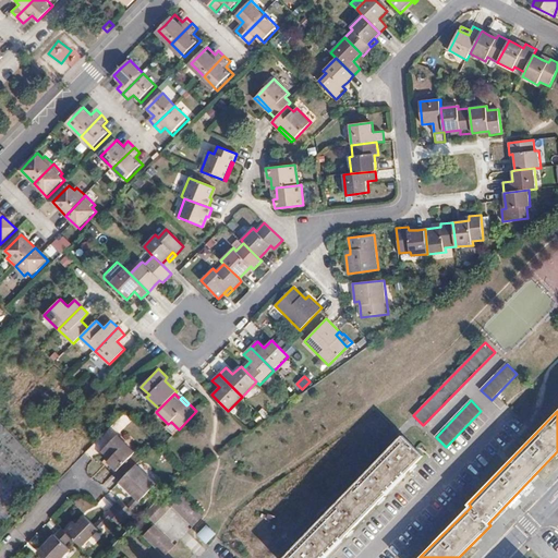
[(121,431),(132,420),(124,413),(113,424),(121,431)]
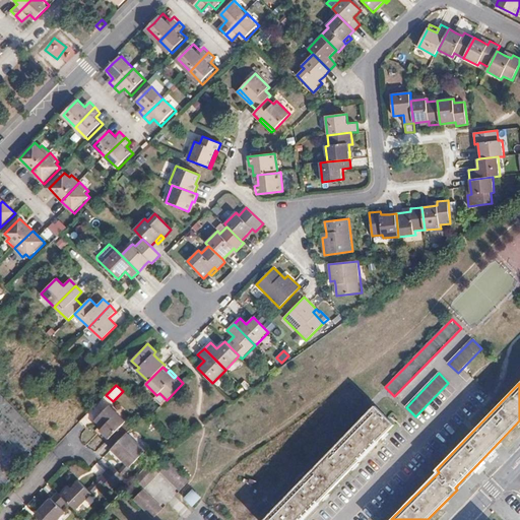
[(167,400),(159,393),(156,395),(154,397),(163,405),(167,400)]
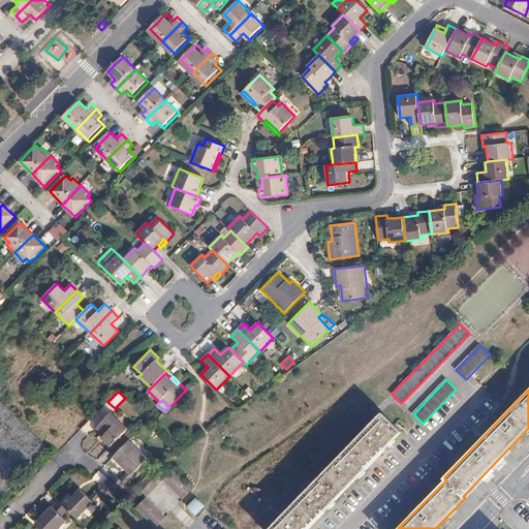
[(0,498),(49,449),(0,401),(0,498)]
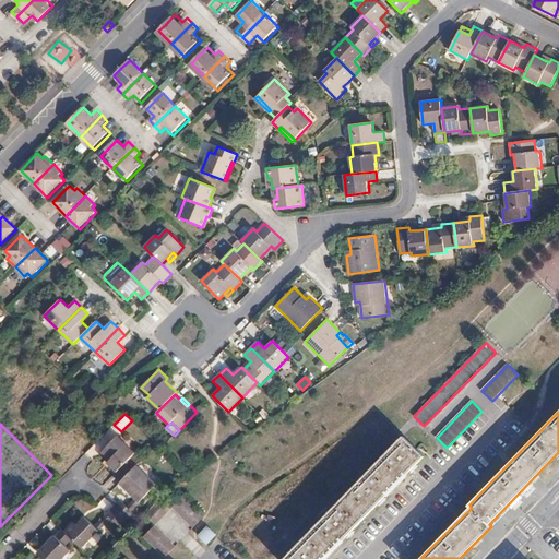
[(137,465),(142,460),(118,436),(103,452),(110,460),(108,462),(117,472),(114,475),(121,482),(137,465)]
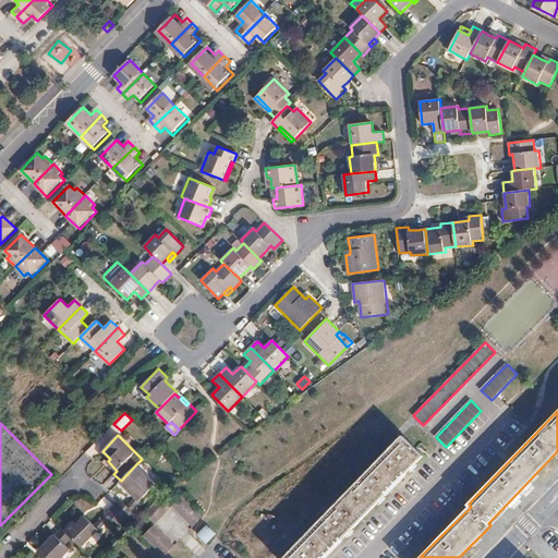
[(324,557),(424,456),(402,436),(284,557),(324,557)]
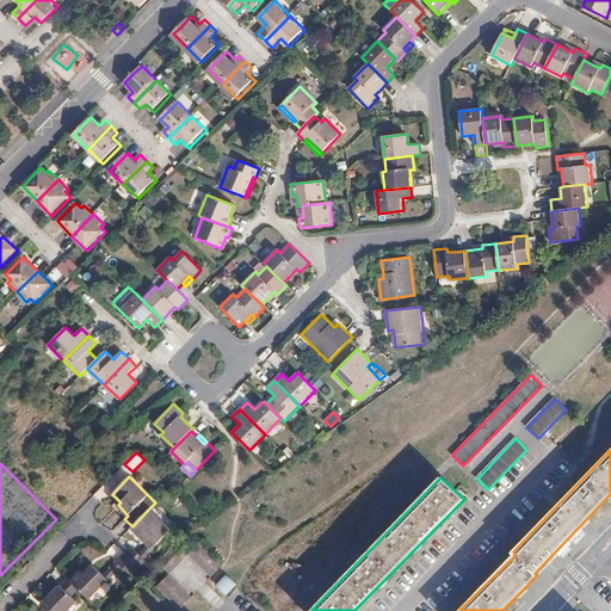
[(133,526),(131,528),(148,544),(153,549),(172,530),(149,508),(133,526)]
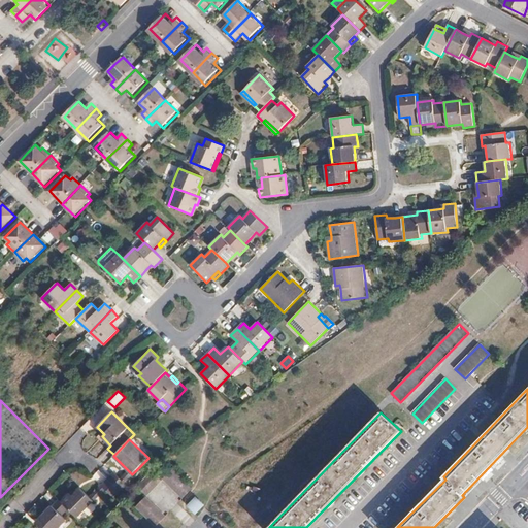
[(173,469),(163,480),(183,498),(193,489),(173,469)]
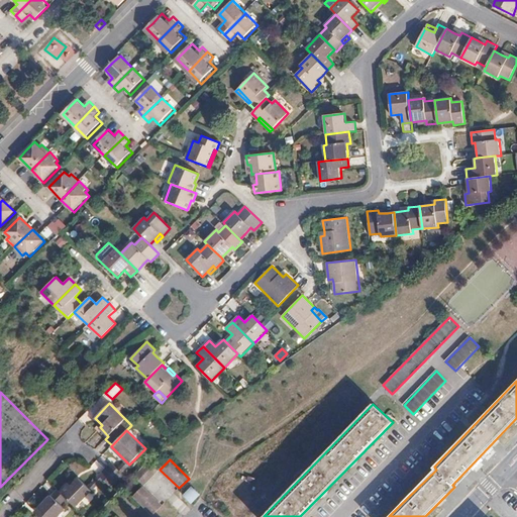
[(121,473),(129,464),(125,460),(117,469),(121,473)]
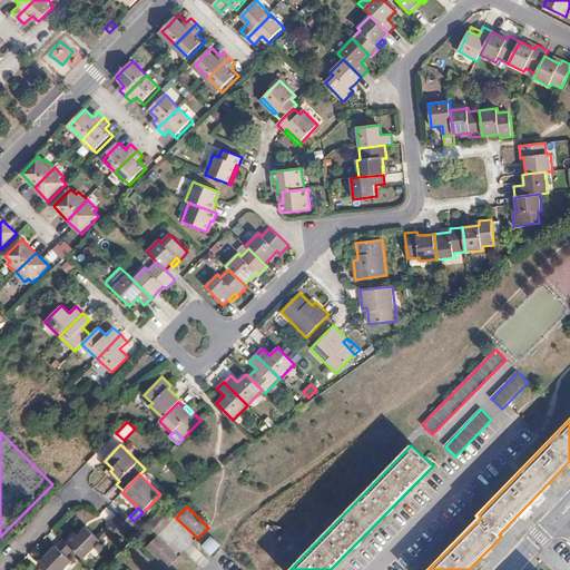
[(164,509),(148,524),(158,536),(175,519),(164,509)]
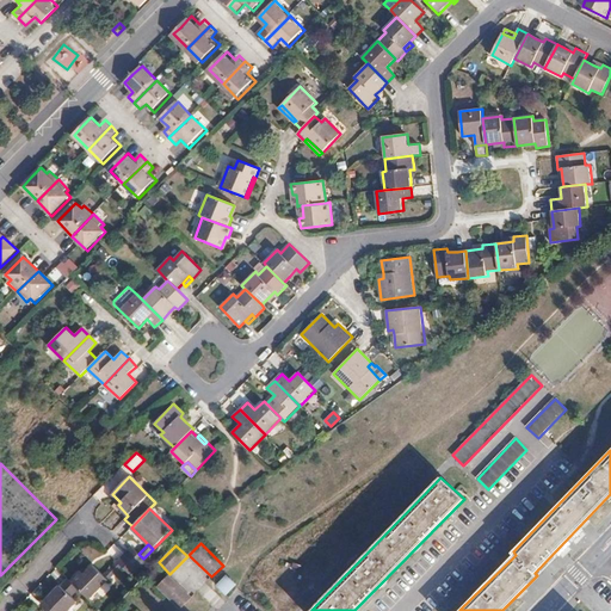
[(131,547),(124,554),(139,568),(146,560),(143,559),(139,554),(131,547)]
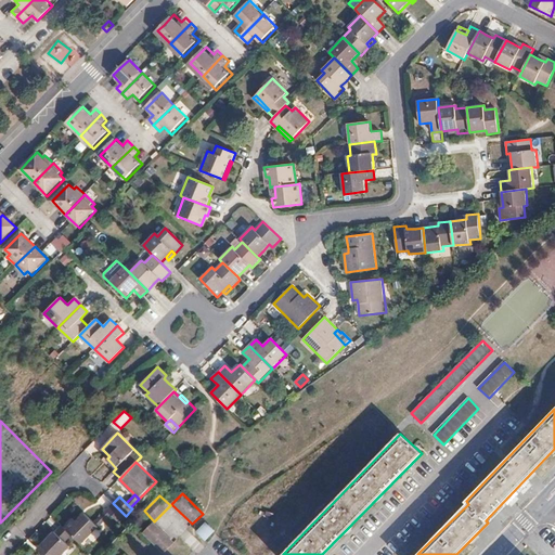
[(126,516),(113,503),(106,510),(111,514),(119,523),(126,516)]
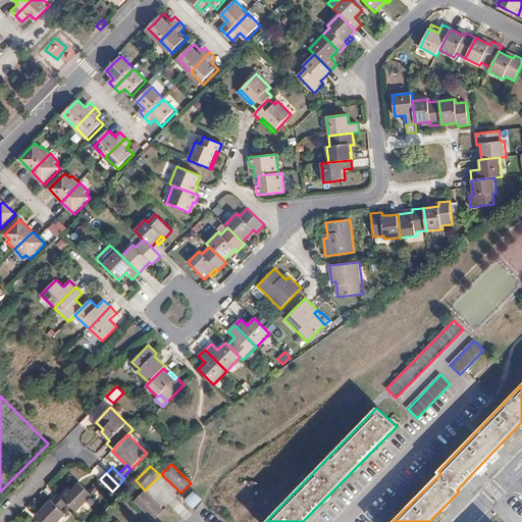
[(89,491),(93,496),(104,483),(100,479),(89,491)]
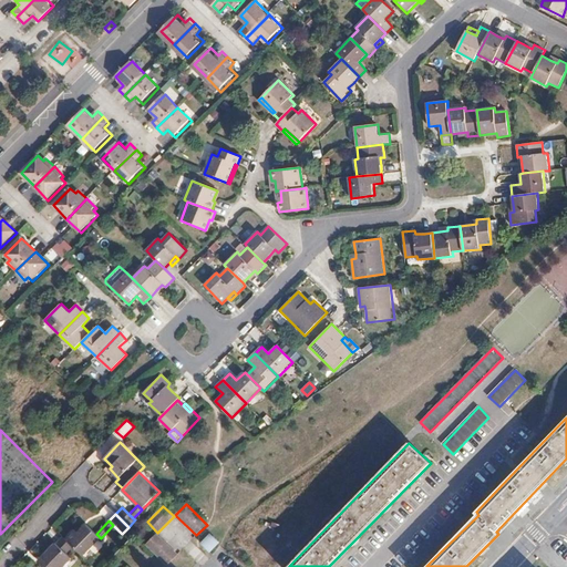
[(73,547),(83,556),(101,538),(96,534),(86,524),(79,533),(75,529),(65,539),(73,547)]
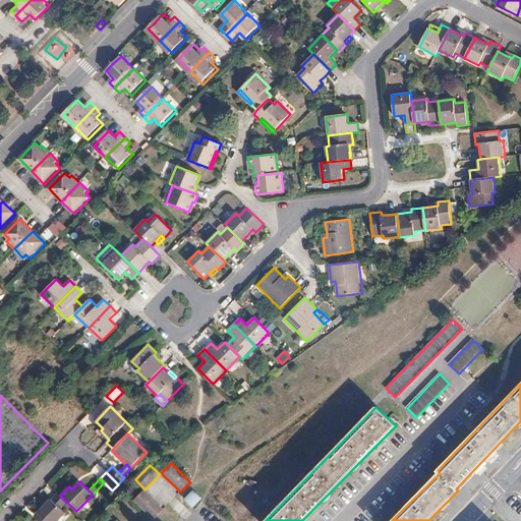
[(143,491),(133,502),(153,520),(163,510),(143,491)]
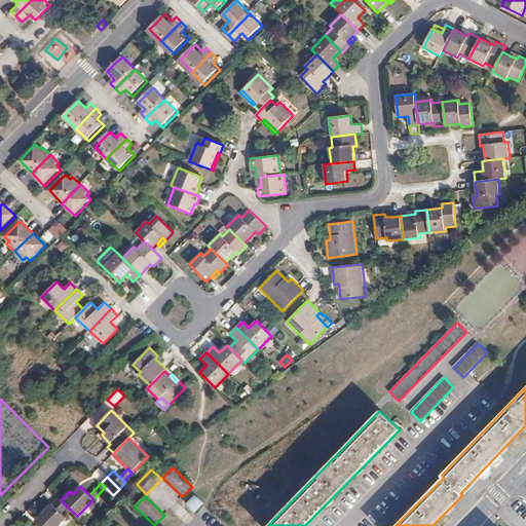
[(195,496),(188,503),(195,511),(202,503),(195,496)]
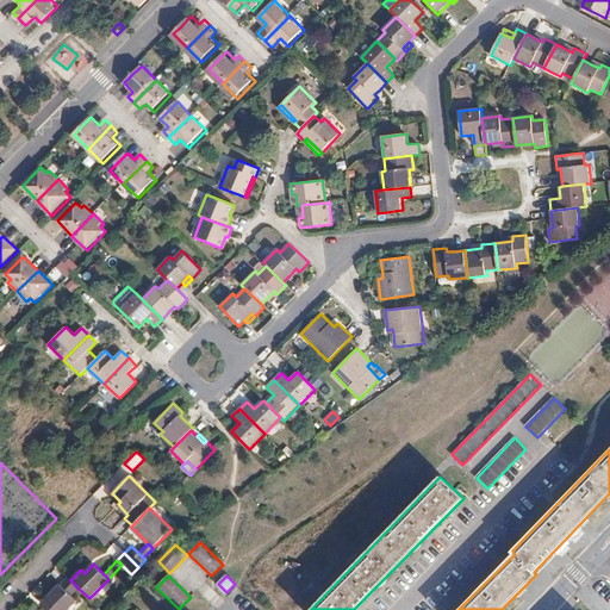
[(70,580),(68,578),(61,585),(60,584),(41,603),(48,609),(67,609),(76,601),(72,595),(79,589),(70,580)]
